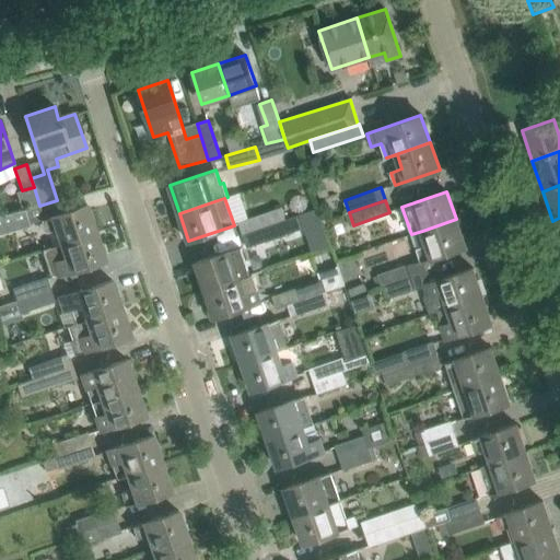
[(56,230),(61,245),(95,233),(85,205),(39,220),(45,234),(56,230)]
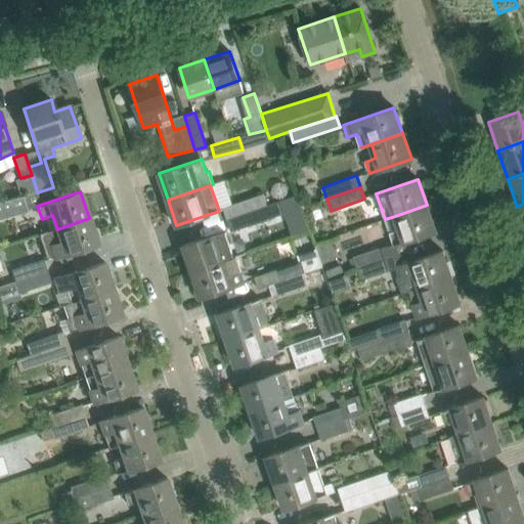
[(233,217),(267,206),(263,193),(229,205),(233,217)]
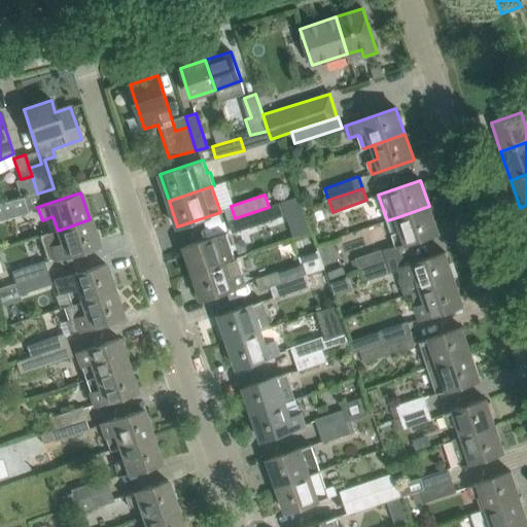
[(0,220),(29,212),(28,209),(25,198),(0,204),(0,220)]
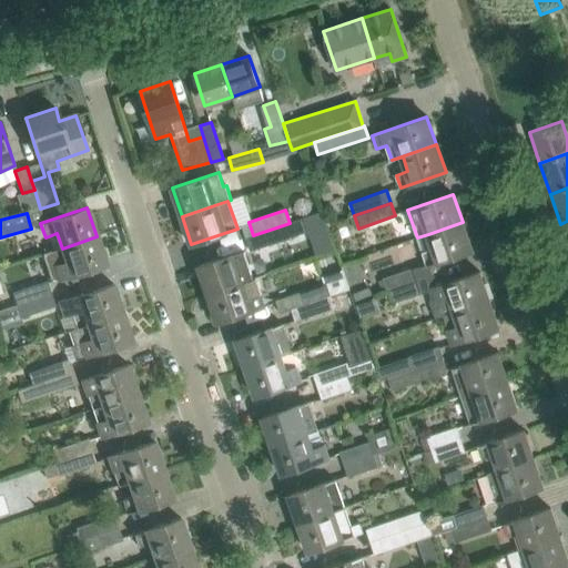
[(472,250),(463,222),(428,234),(417,237),(426,265),(472,250)]
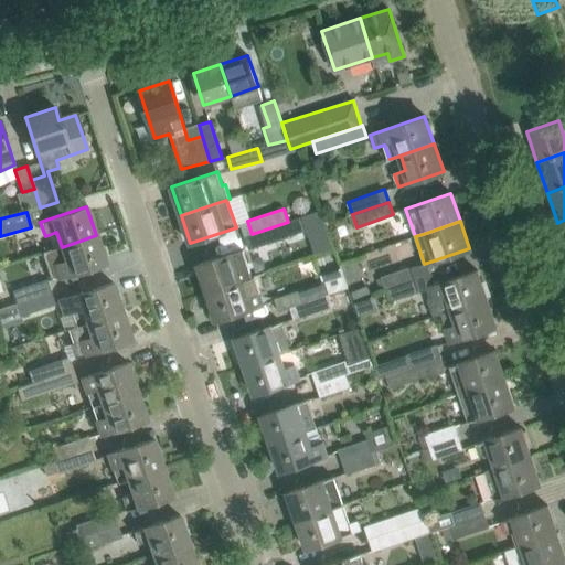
[(292,234),(288,222),(252,234),(256,247),(292,234)]
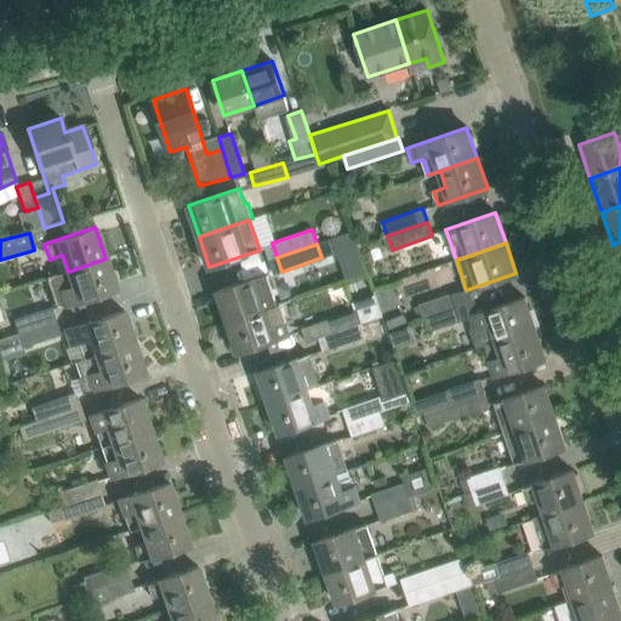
[(115,288),(106,258),(68,272),(45,279),(56,308),(115,288)]
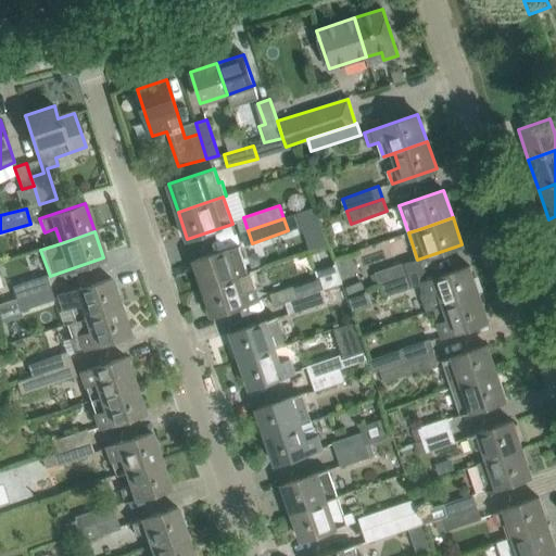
[(392,256),(407,253),(404,238),(389,242),(392,256)]
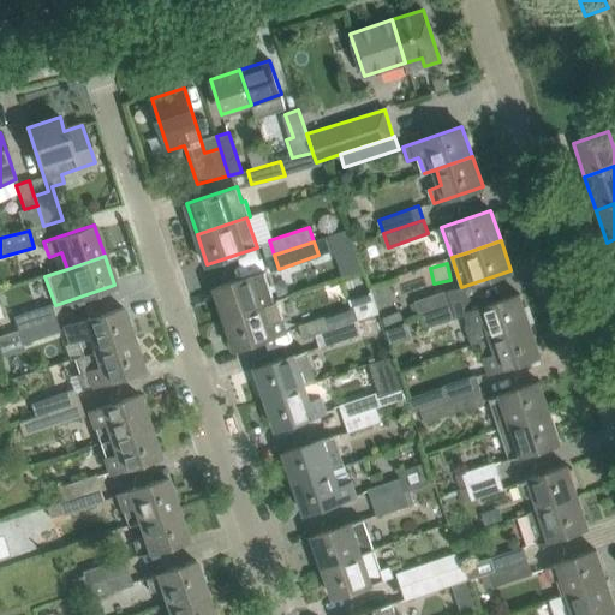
[(215,287),(225,318),(263,305),(275,302),(264,270),(215,287)]
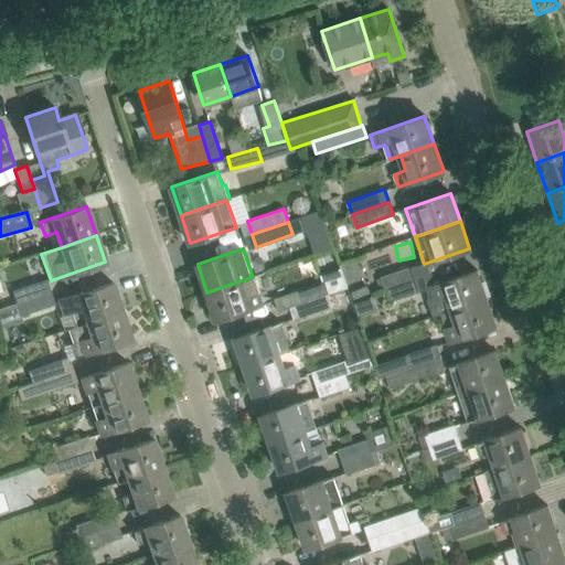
[(385,289),(415,279),(411,267),(381,277),(385,289)]
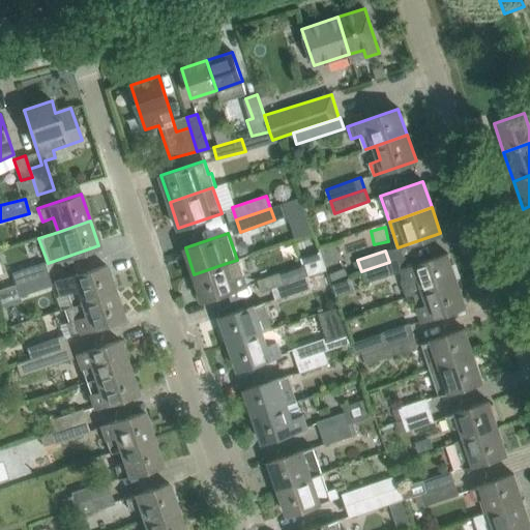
[(406,297),(424,291),(457,280),(447,254),(400,269),(404,281),(401,282),(406,297)]
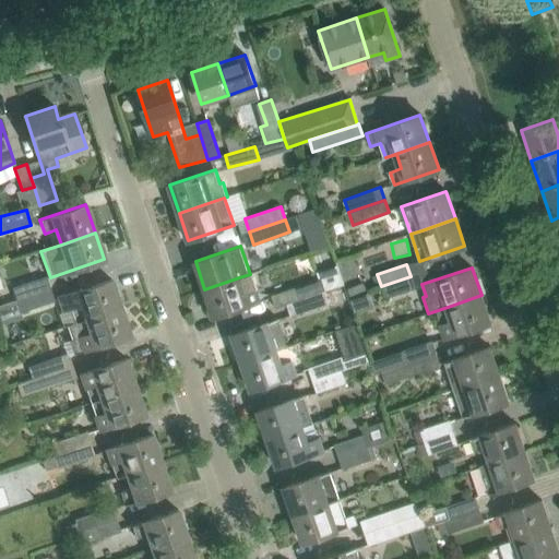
[(250,274),(239,277),(204,289),(214,317),(259,301),(254,288),(250,274)]
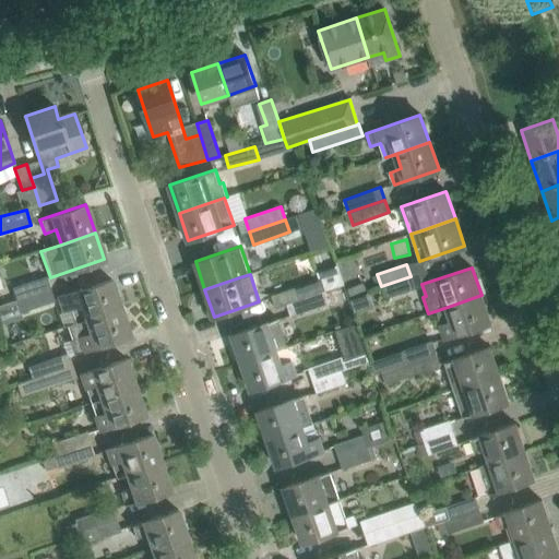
[(414,288),(411,276),(381,286),(384,298),(414,288)]
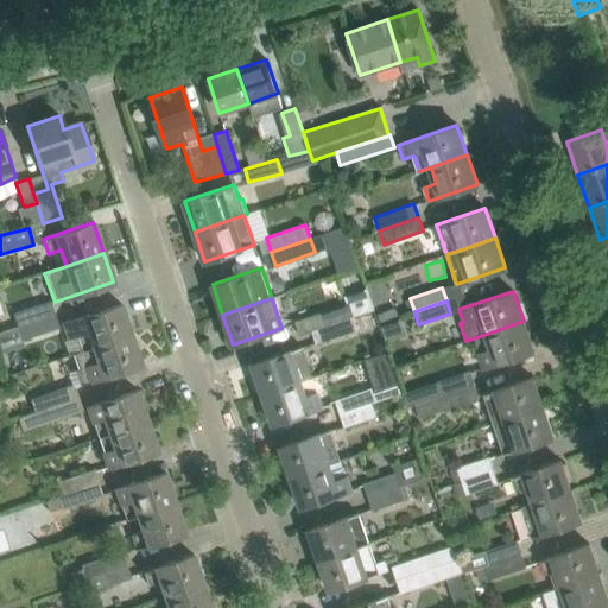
[(14,314),(19,328),(56,316),(51,302),(14,314)]
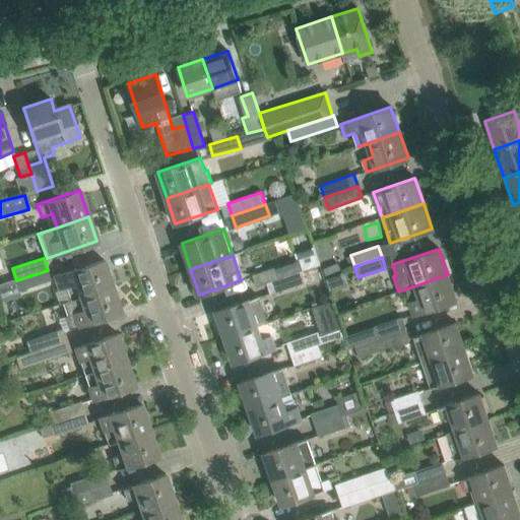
[(255,286),(265,283),(302,271),(318,266),(316,259),(300,264),(299,260),(252,275),(255,286)]
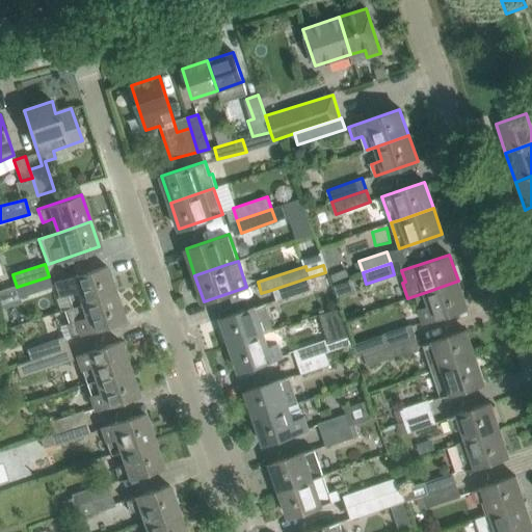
[(72,308),(82,303),(114,292),(105,266),(62,281),(72,308)]
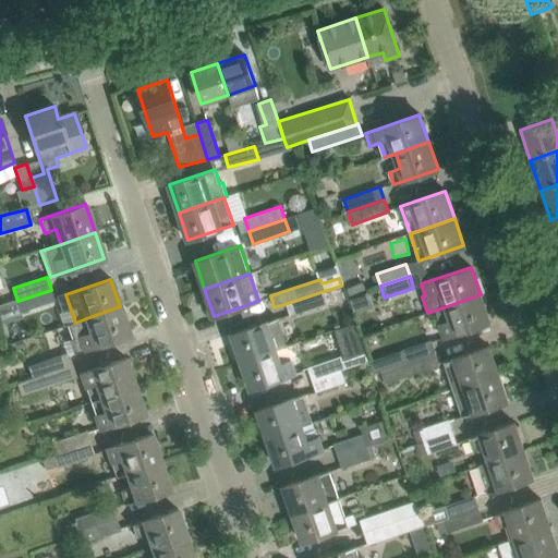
[(51,290),(17,301),(22,313),(56,302),(51,290)]
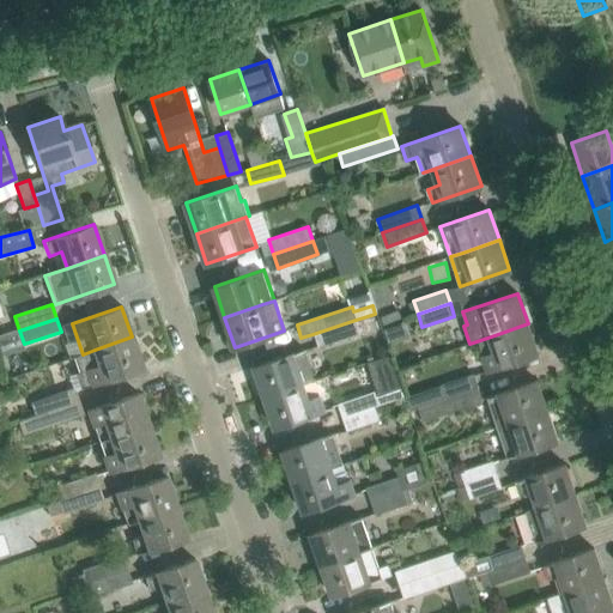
[(356,320),(313,334),(317,347),(359,333),(356,320)]
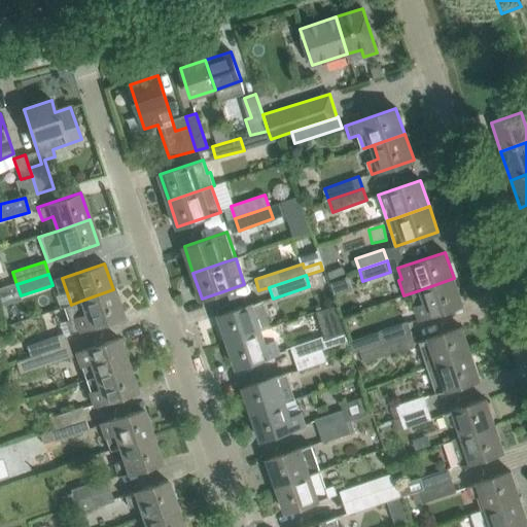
[(454,278),(422,289),(426,303),(416,307),(420,318),(462,305),(454,278)]
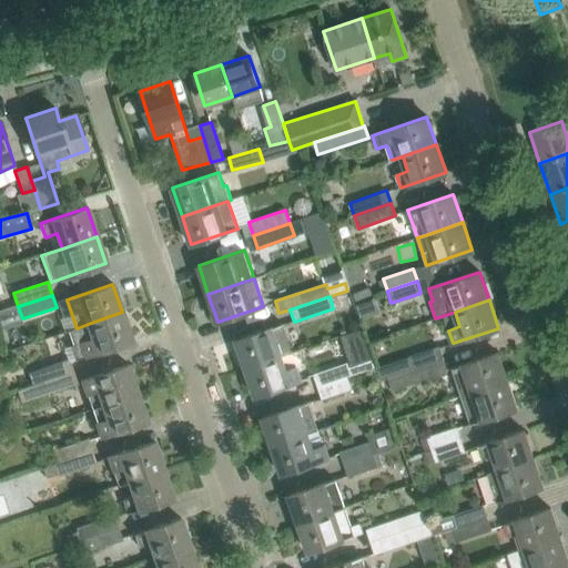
[(85,356),(131,341),(122,312),(88,324),(77,328),(67,332),(71,346),(69,347),(73,359),(85,356)]
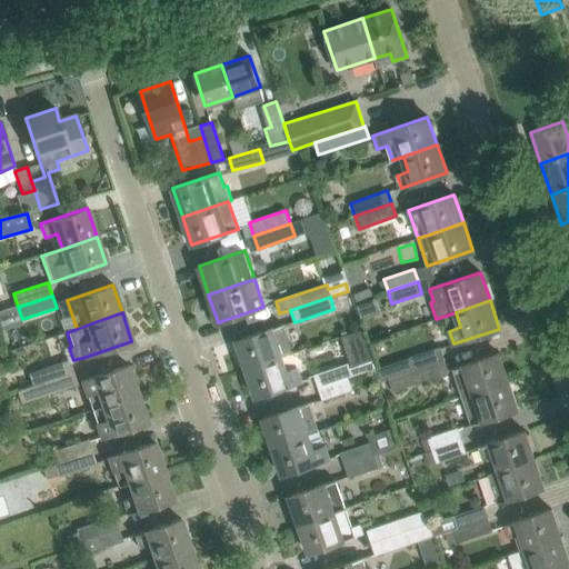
[(237,340),(246,368),(280,356),(291,352),(282,325),(237,340)]
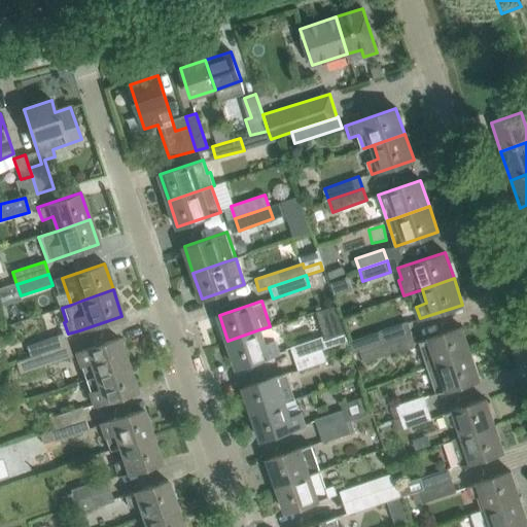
[(370,341),(372,346),(411,332),(407,321),(375,332),(373,336),(370,341)]
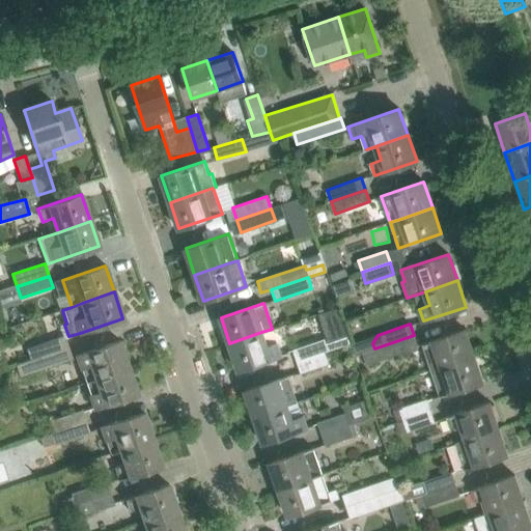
[(272,329),(261,332),(229,343),(239,370),(281,356),(272,329)]
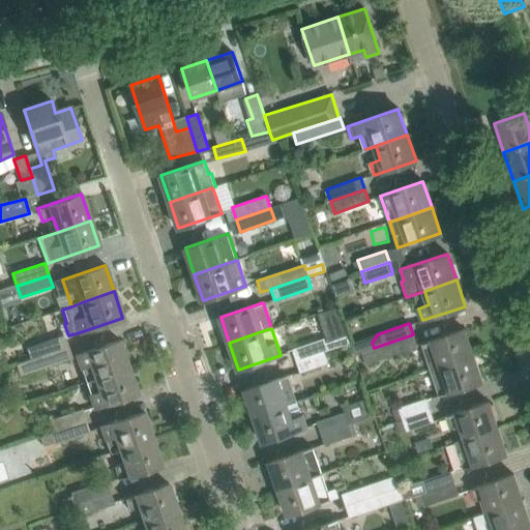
[(431,370),(441,366),(473,355),(464,328),(421,343),(431,370)]
